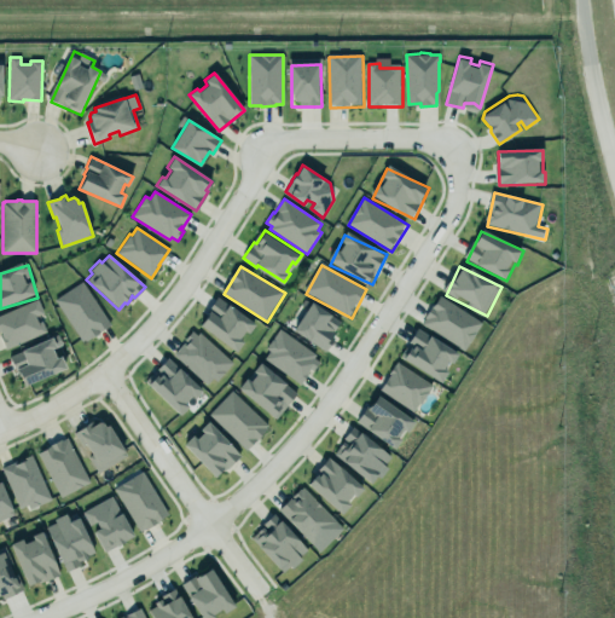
[(54,299),(82,282),(111,325),(85,341),(85,340),(81,341),(54,299)]
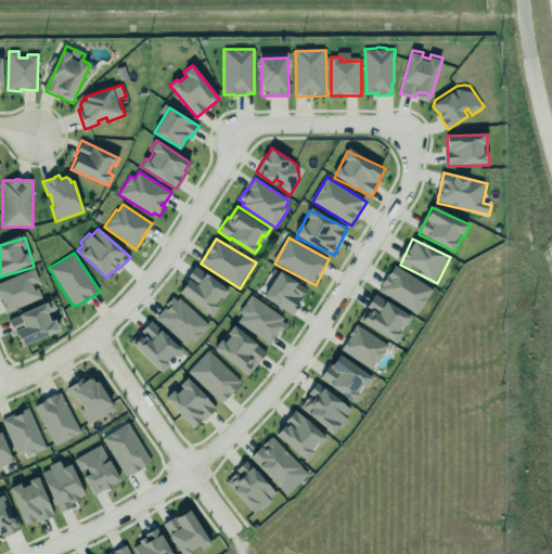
[(381,290),(396,265),(434,288),(418,313),(381,290)]
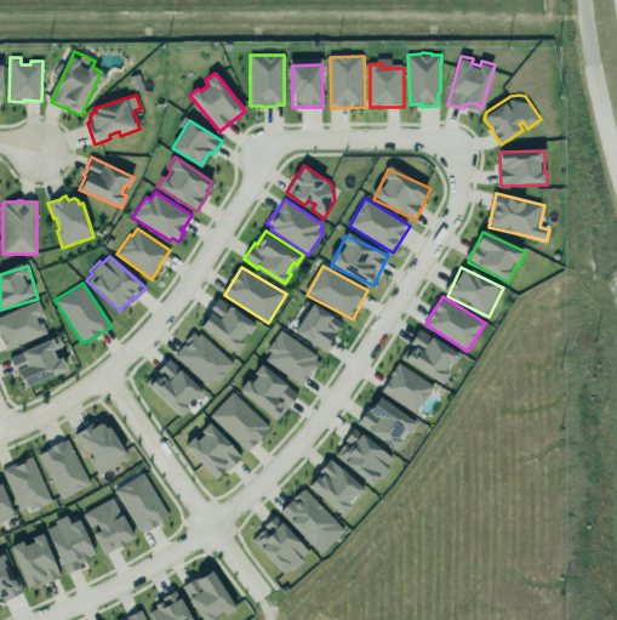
[(200,326),(207,316),(205,314),(212,306),(218,297),(255,325),(249,334),(245,331),(239,340),(244,343),(236,353),(200,326)]
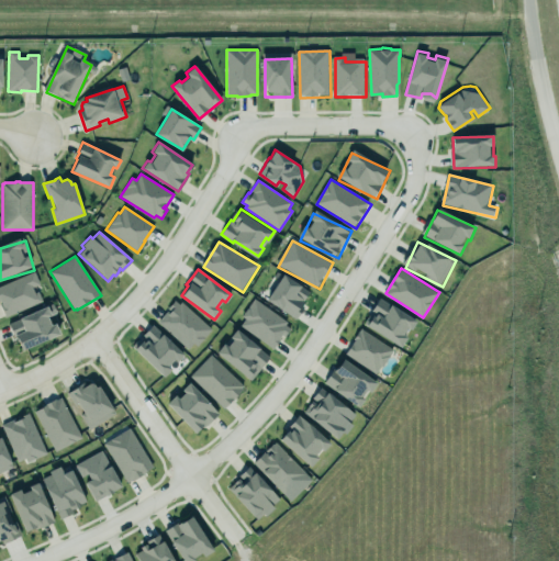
[(268,296),(279,304),(277,306),(297,320),(304,306),(302,304),(310,293),(301,285),(301,283),(297,281),(297,278),(284,271),(268,296)]
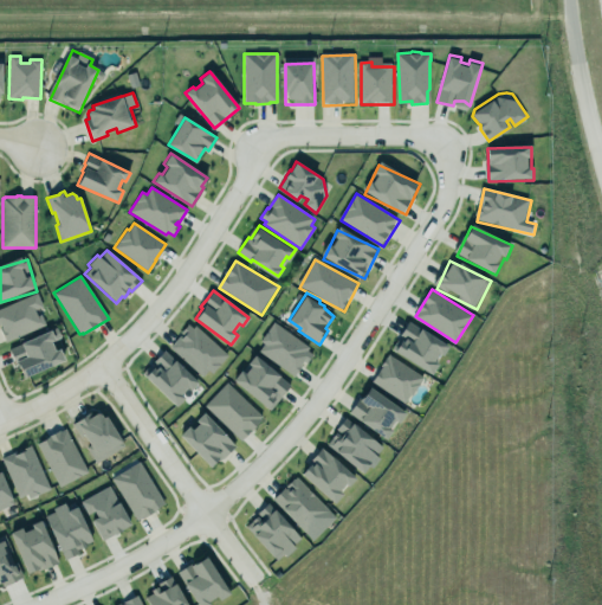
[(0,326),(7,343),(47,327),(40,310),(45,309),(39,295),(0,310),(0,326)]
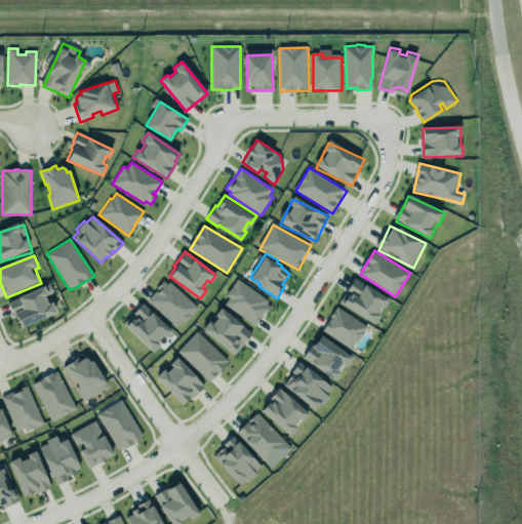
[(343,301),(374,324),(392,298),(366,282),(365,284),(356,277),(348,289),(350,290),(343,301)]
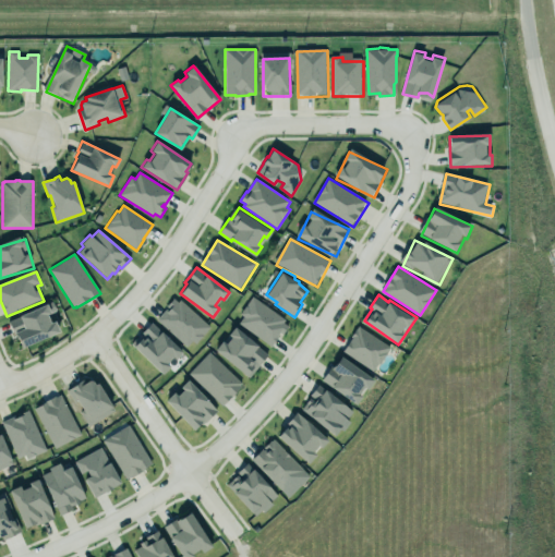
[(181,300),(210,325),(195,342),(192,340),(186,346),(157,319),(168,307),(166,305),(175,298),(179,302),(181,300)]
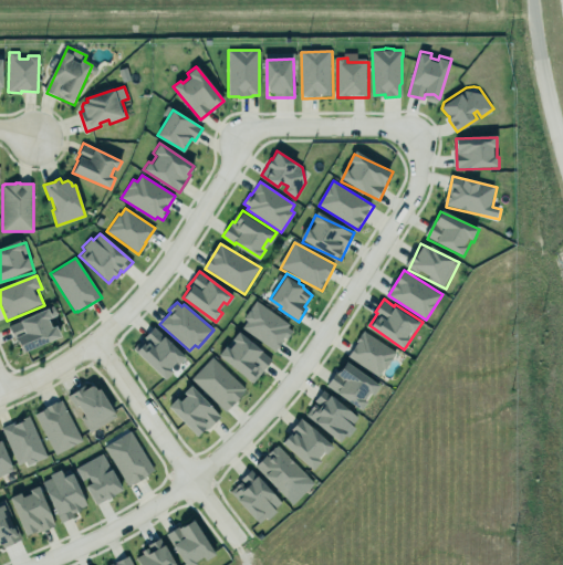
[(279,353),(295,327),(257,304),(241,330),(279,353)]
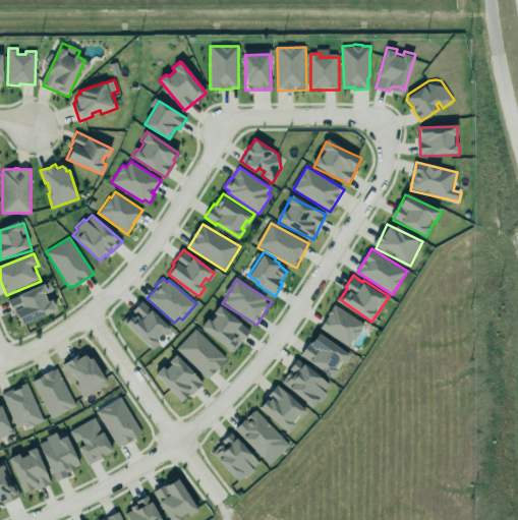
[(19,326),(55,309),(51,299),(47,301),(44,294),(47,292),(43,284),(7,299),(12,312),(14,311),(19,326)]
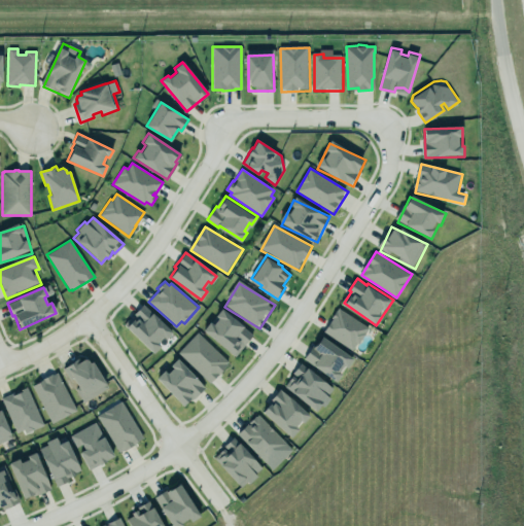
[(124,324),(152,353),(161,346),(158,344),(163,338),(166,339),(172,332),(143,304),(134,314),(124,324)]
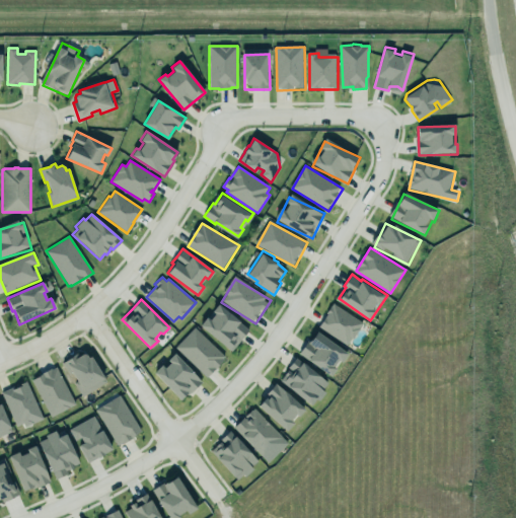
[(320,325),(328,314),(327,312),(334,303),(364,322),(349,345),(320,325)]
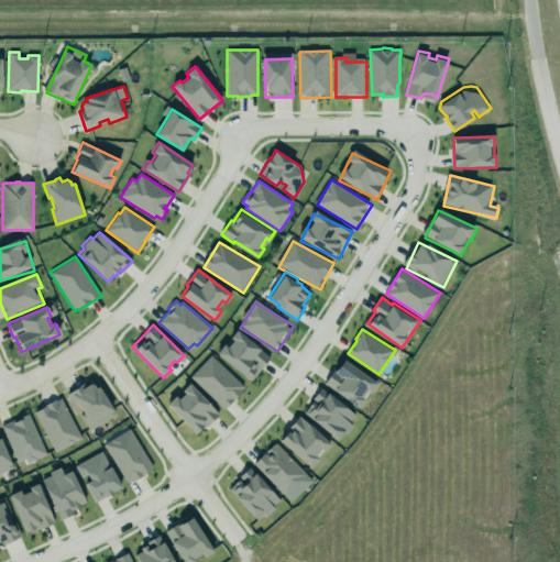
[(273,356),(237,331),(219,356),(254,382),(273,356)]
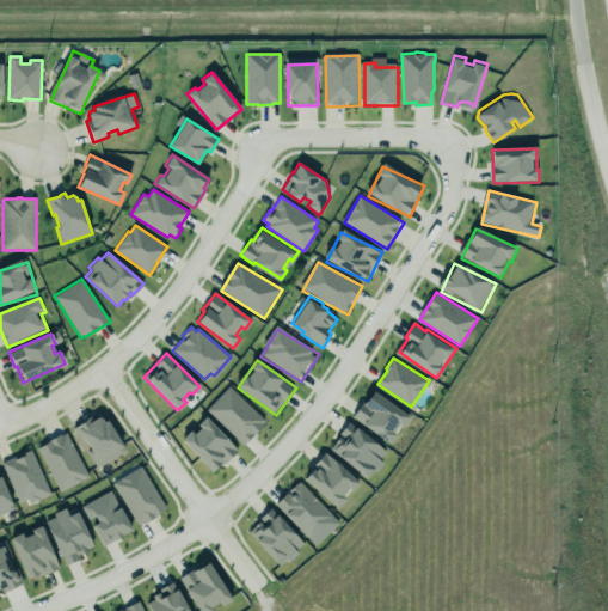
[(246,446),(268,422),(231,388),(209,410),(246,446)]
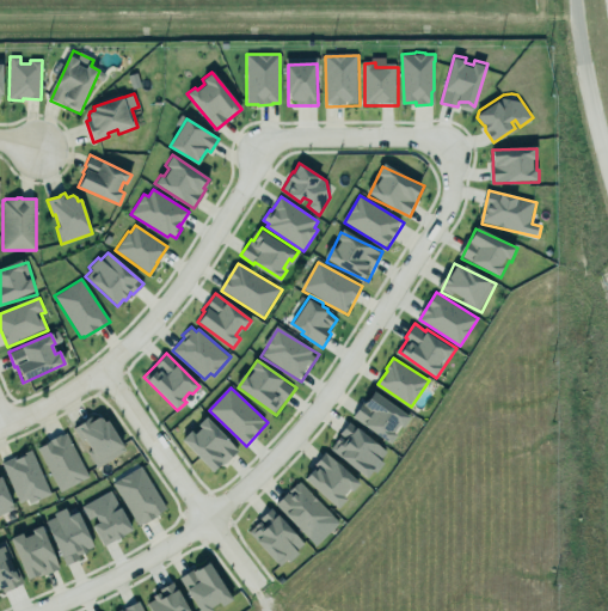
[(355,420),(393,445),(411,417),(373,392),(355,420)]
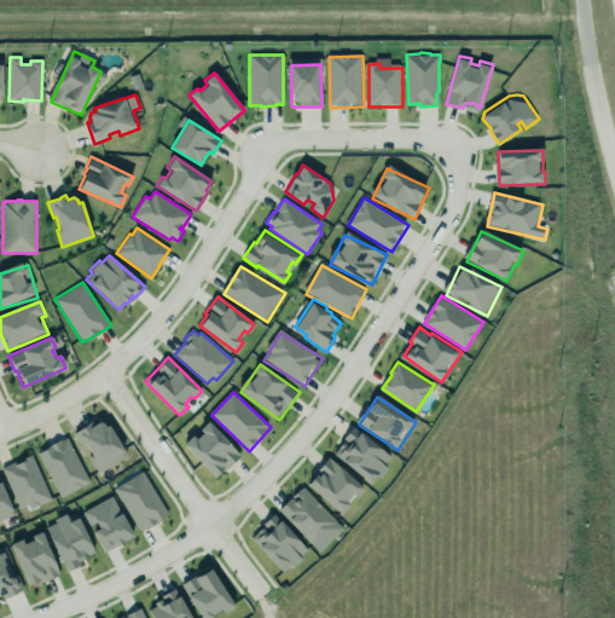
[(218,475),(185,442),(195,432),(198,437),(206,429),(202,427),(210,419),(242,452),(218,475)]
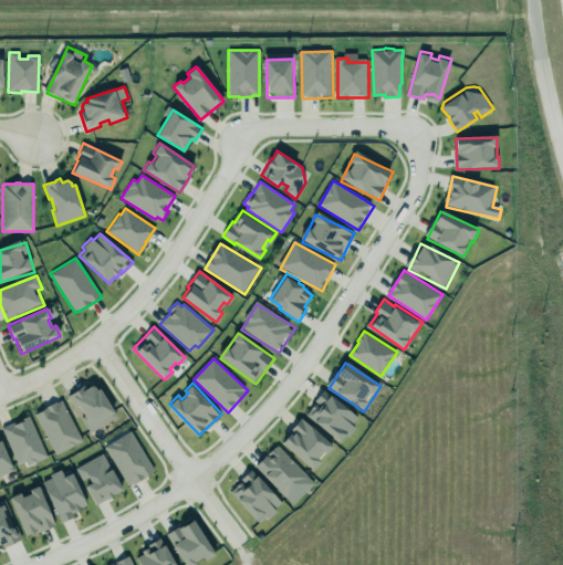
[(117,417),(90,433),(81,418),(83,416),(77,407),(75,409),(68,396),(79,389),(79,388),(84,385),(85,387),(93,384),(95,384),(97,386),(117,417)]
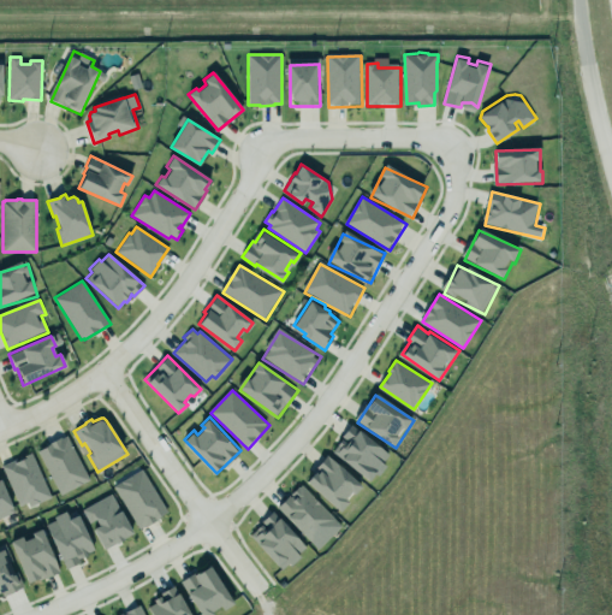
[(333,456),(375,483),(393,454),(351,427),(333,456)]
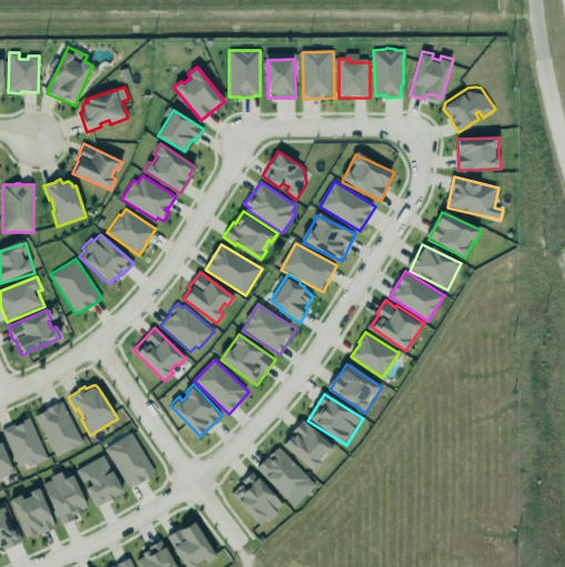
[(34,416),(61,402),(83,443),(56,456),(34,416)]
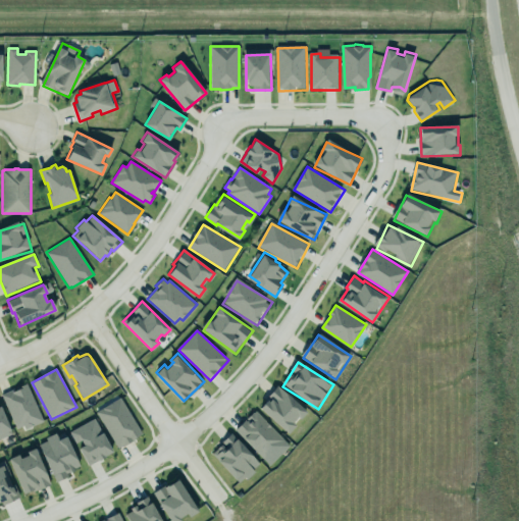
[(1,395),(17,428),(23,425),(26,428),(43,420),(27,383),(18,386),(18,388),(13,392),(12,389),(1,395)]
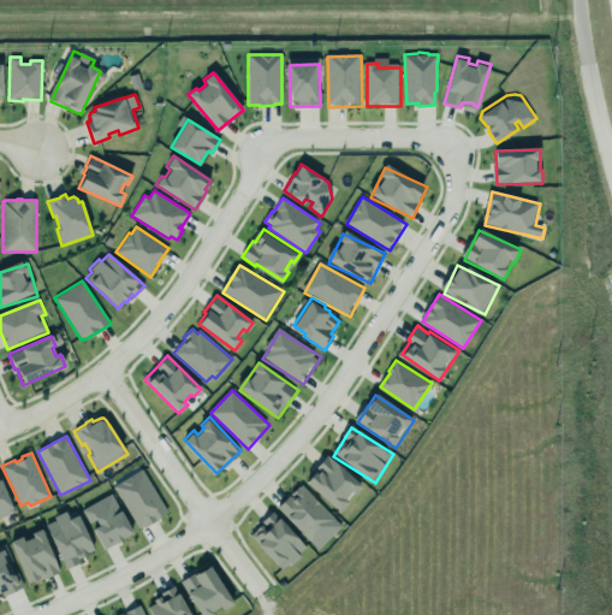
[(307,484),(343,513),(364,486),(328,457),(307,484)]
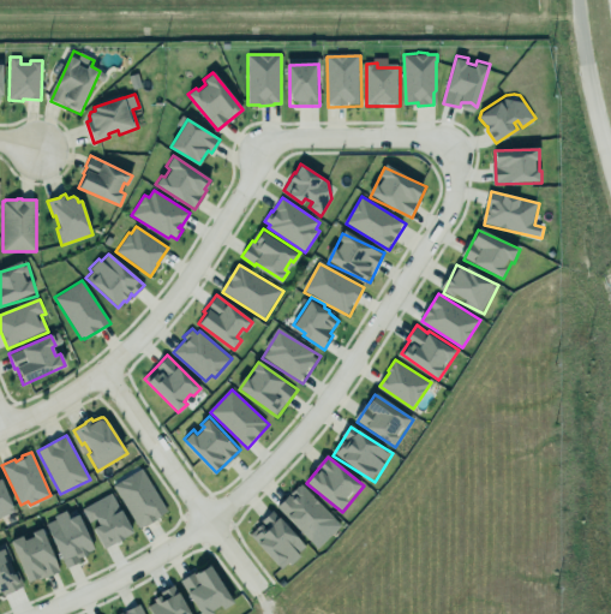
[(115,487),(141,530),(169,514),(144,470),(115,487)]
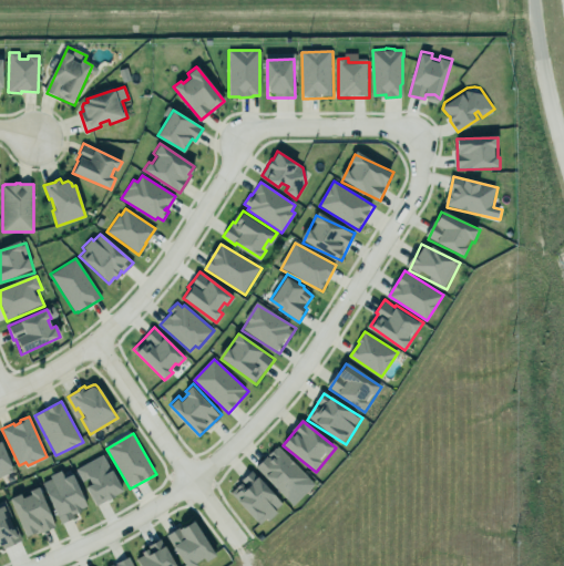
[(0,479),(14,473),(0,438),(0,479)]
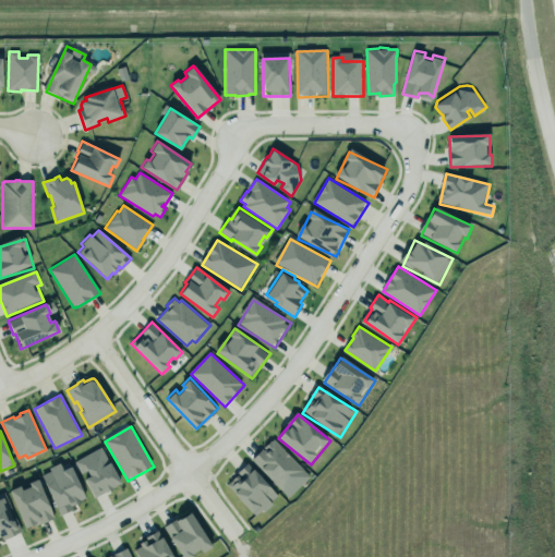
[(253,460),(289,499),(312,479),(276,439),(253,460)]
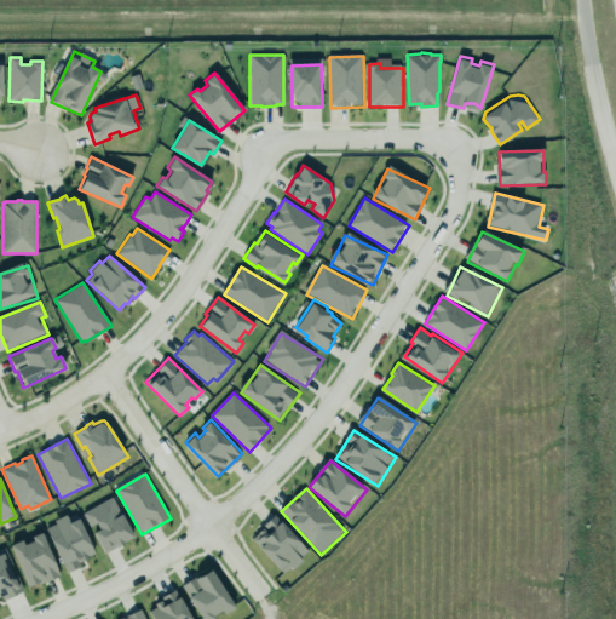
[(82,513),(111,497),(133,537),(124,543),(116,548),(116,546),(104,552),(82,513)]
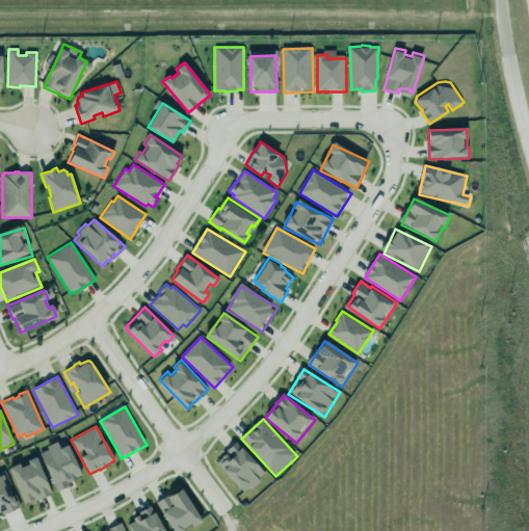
[(57,490),(84,479),(68,441),(42,452),(57,490)]
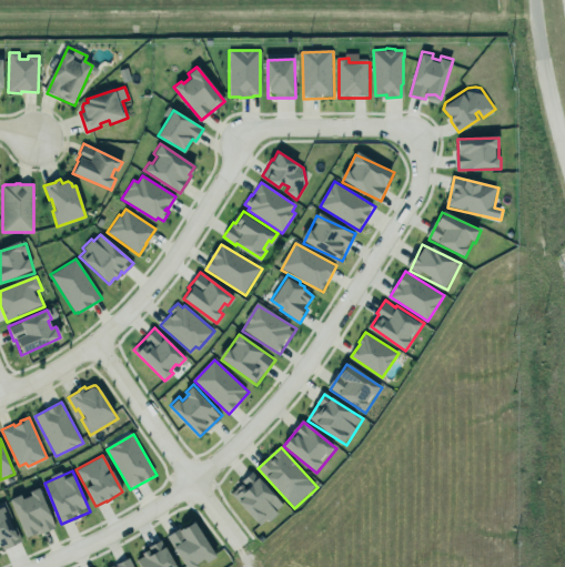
[(231,495),(263,528),(285,506),(259,478),(254,483),(250,477),(231,495)]
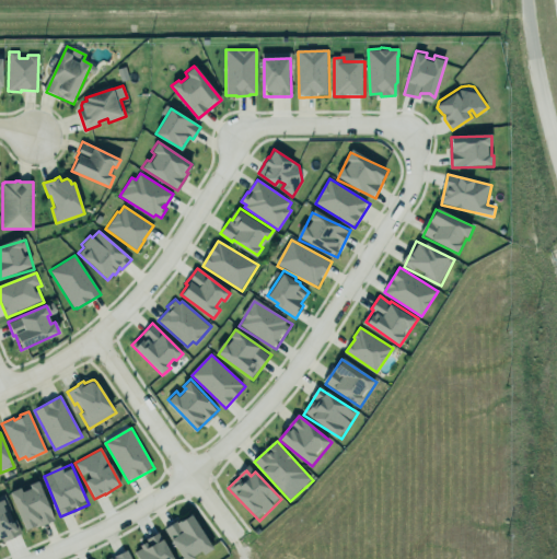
[(12,495),(28,533),(56,521),(41,482),(12,495)]
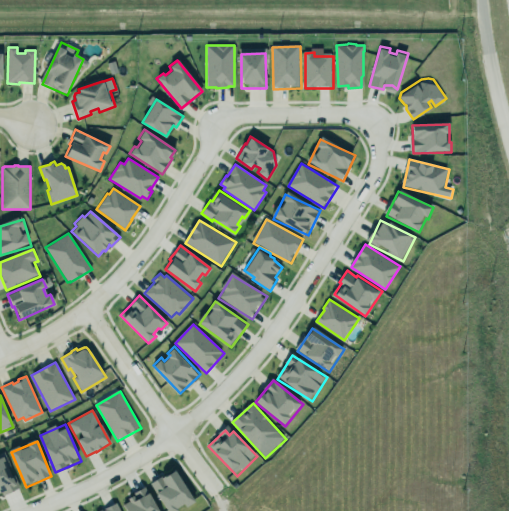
[(0,455),(0,497),(21,489),(6,453),(0,455)]
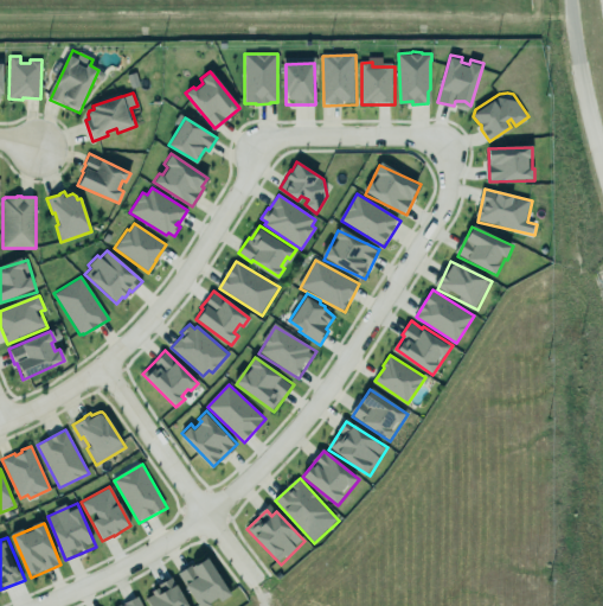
[(180,575),(198,605),(215,605),(231,595),(209,557),(180,575)]
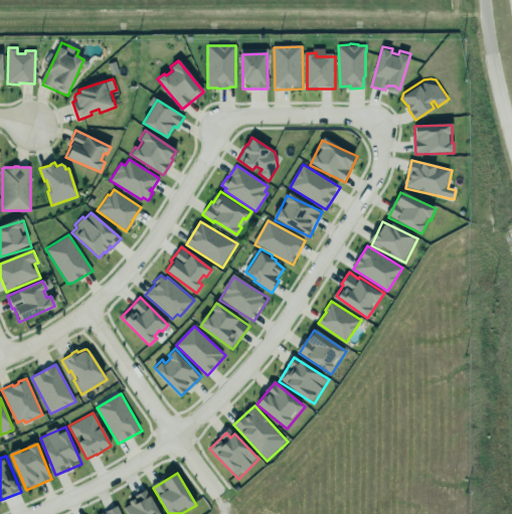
[(160,513),(148,492),(124,506),(128,513),(160,513)]
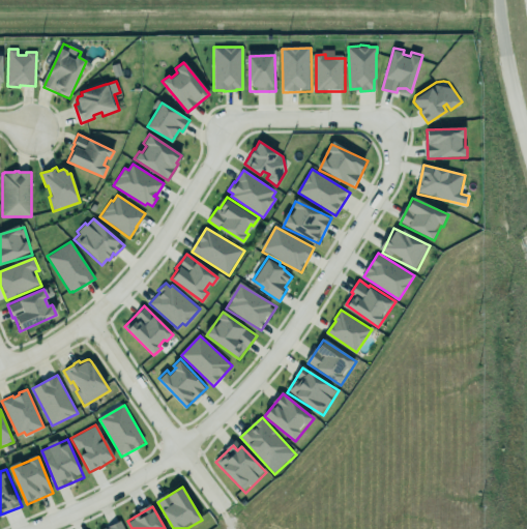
All buildings are outlined.
